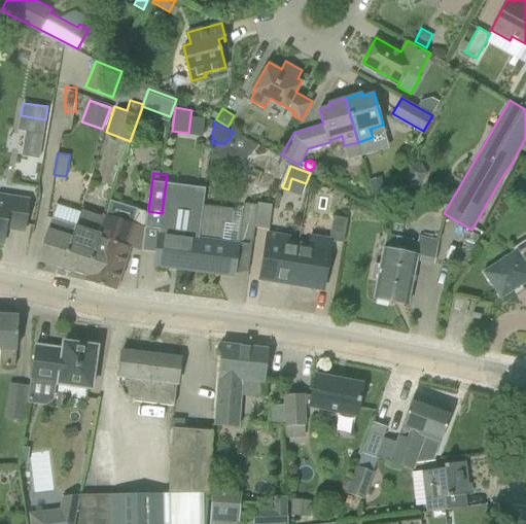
[(386,193),(383,181),(372,184),(378,208),(386,193)]
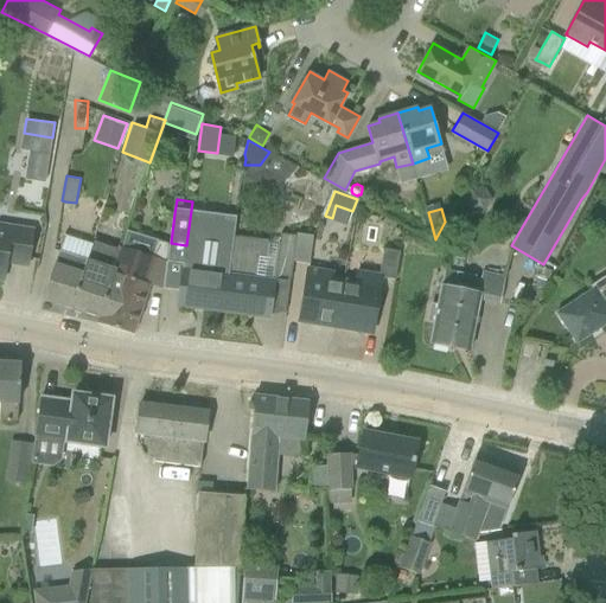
[(0,276),(5,277),(7,260),(29,263),(34,229),(0,223),(0,276)]
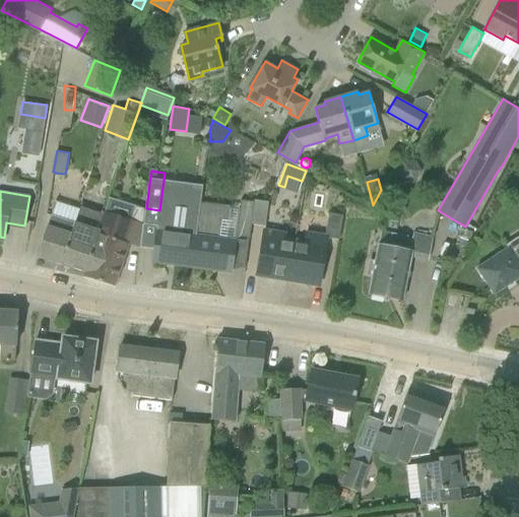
[(193,262),(201,201),(171,197),(169,211),(178,212),(176,233),(156,230),(152,259),(168,261),(168,259),(192,262),(192,264),(193,264),(193,262)]
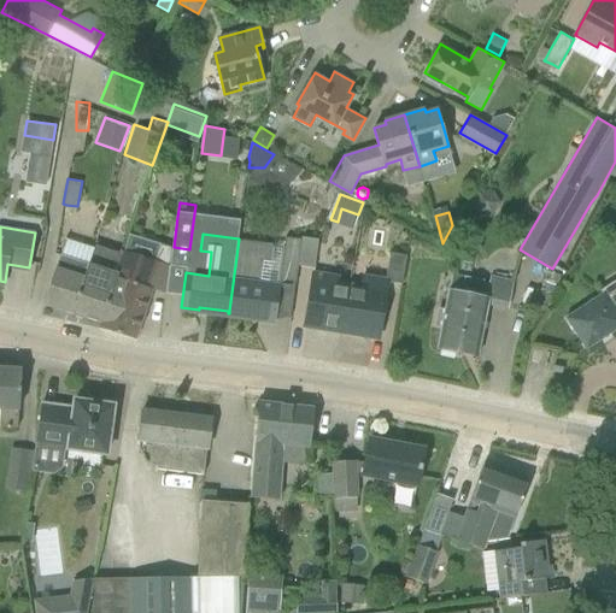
[(299,264),(303,237),(286,235),(285,245),(275,243),(239,239),(229,311),(258,316),(258,318),(275,319),(281,280),(295,282),(299,264)]
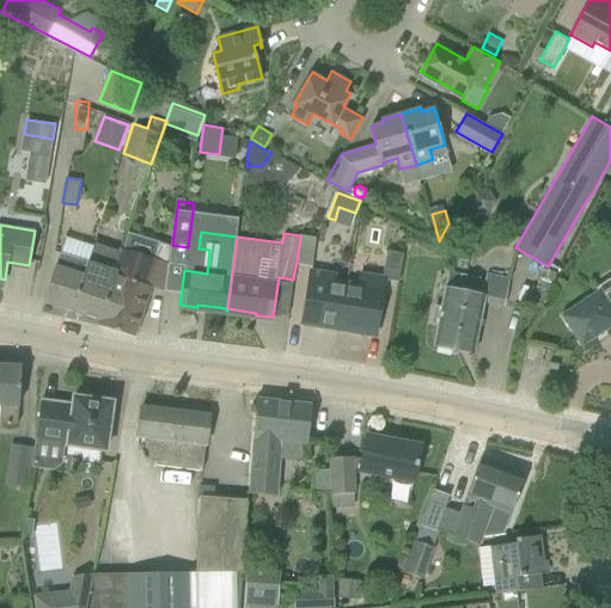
[(312,264),(316,235),(300,233),(300,235),(297,262),(312,264)]
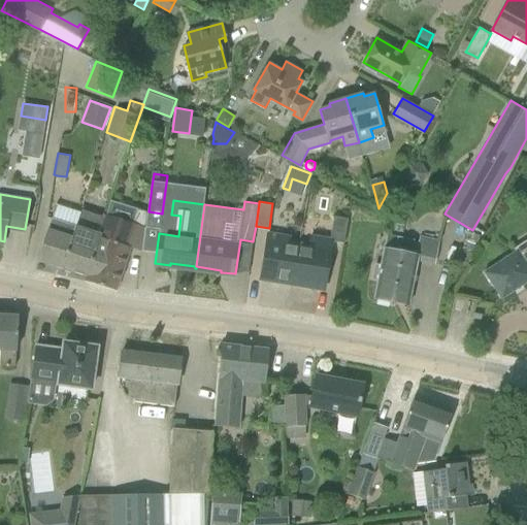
[(117,289),(117,287),(131,245),(126,244),(127,240),(142,241),(141,250),(142,250),(147,210),(138,207),(133,223),(104,214),(103,216),(100,227),(102,228),(86,280),(117,289)]
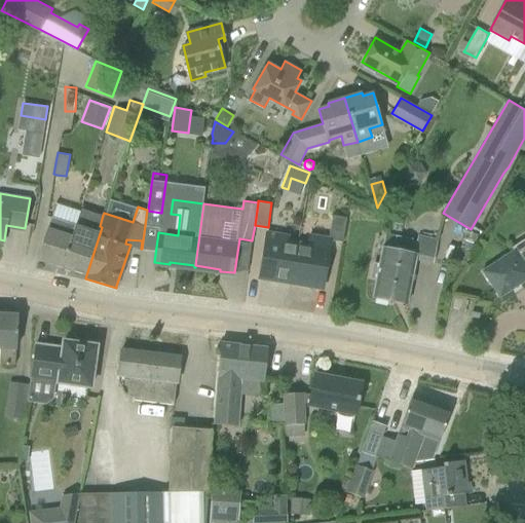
[(84,278),(85,278),(102,227),(100,226),(103,215),(82,208),(77,223),(63,266),(86,273),(84,278)]
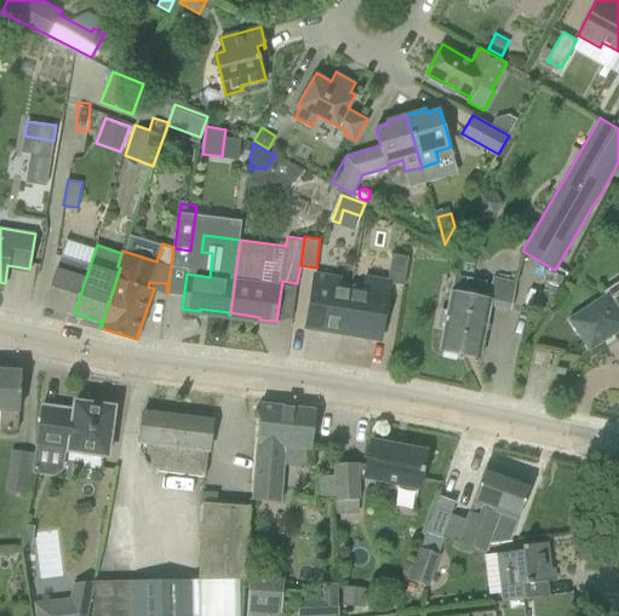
[(380,339),(391,282),(405,285),(410,255),(393,253),(388,277),(364,274),(361,287),(353,285),(344,333),(380,339)]
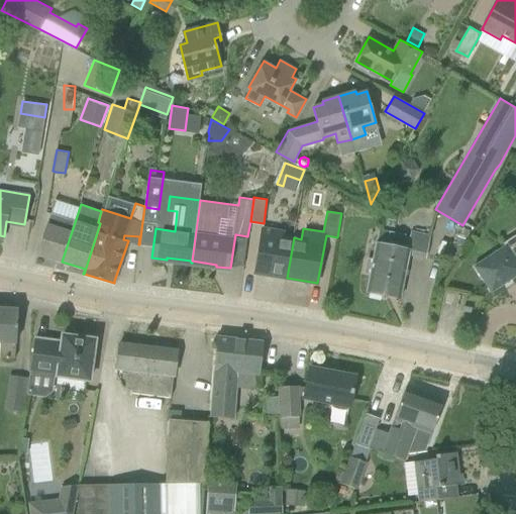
[(52,212),(36,254),(62,262),(76,219),(52,212)]
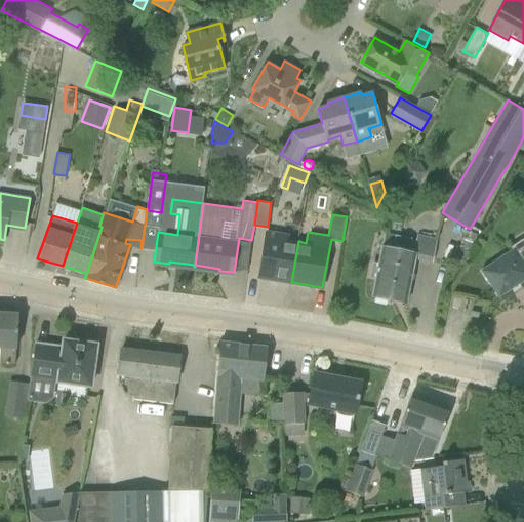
[(291,282),(298,241),(290,240),(292,233),(268,229),(259,277),(291,282)]
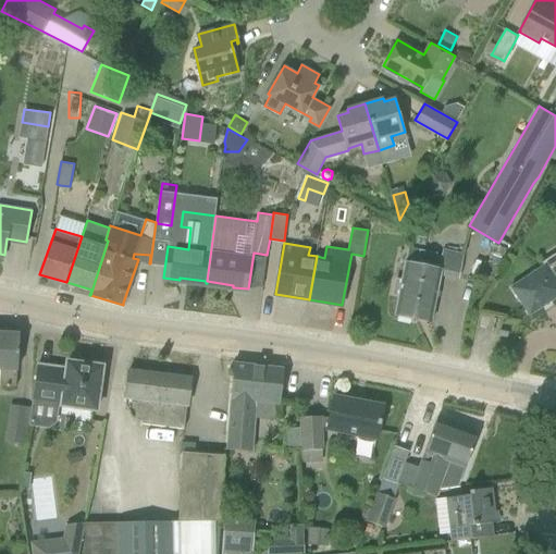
[(399,293),(395,314),(431,320),(441,272),(458,277),(464,254),(443,249),(442,255),(409,248),(403,279),(397,278),(395,292),(399,293)]
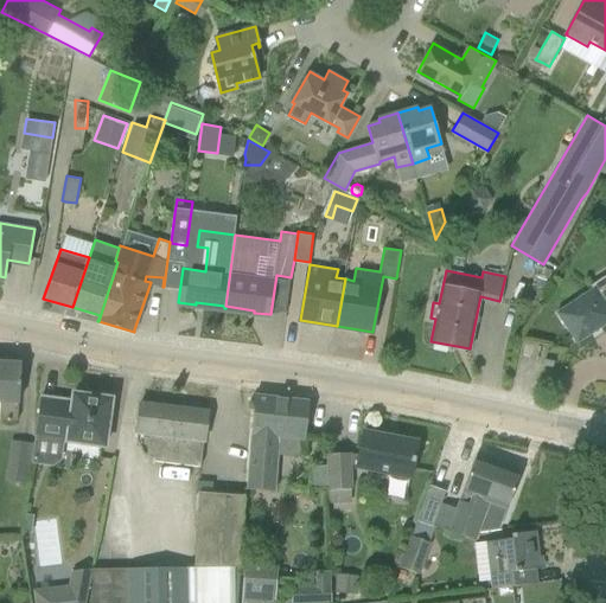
[(605,284),(595,290),(593,287),(557,310),(578,341),(605,322),(605,284)]
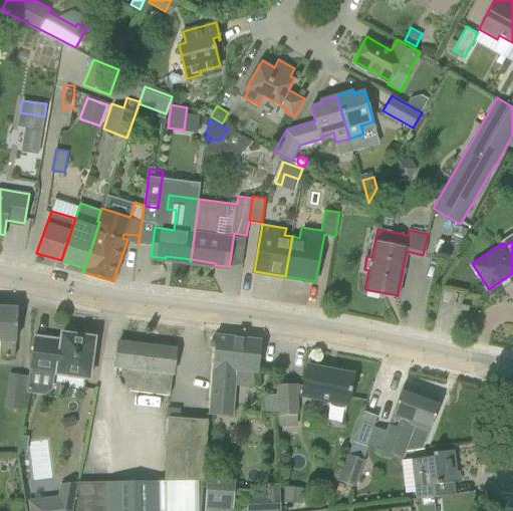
[(16,355),(18,307),(0,306),(0,338),(1,338),(1,354),(16,355)]
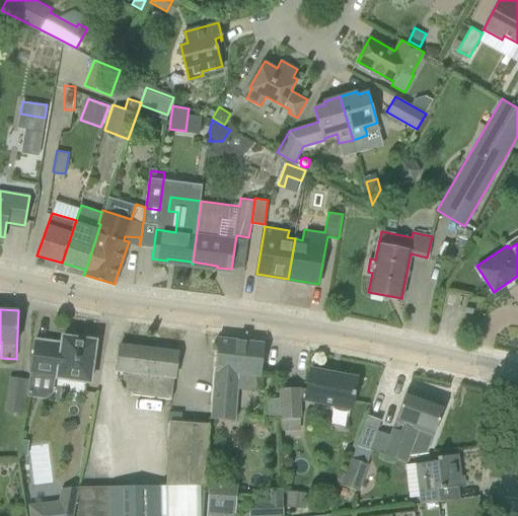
[(89,383),(93,360),(95,340),(92,340),(93,336),(77,334),(76,337),(63,336),(62,342),(35,339),(30,374),(56,377),(56,378),(89,383)]
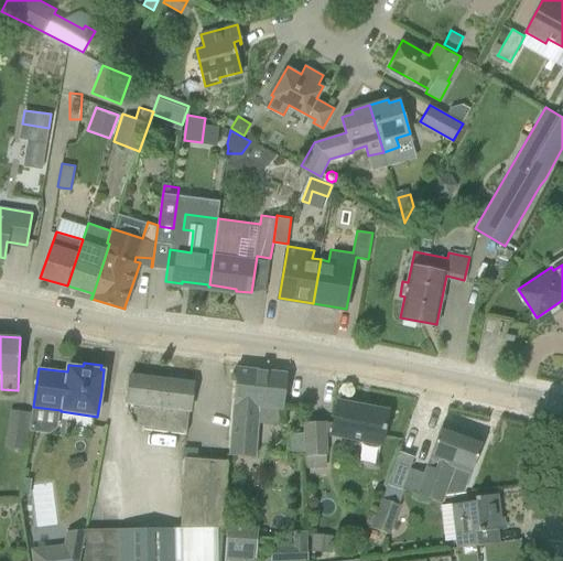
[(259,405),(284,407),(288,373),(237,366),(229,453),(256,455),(258,422),(259,405)]
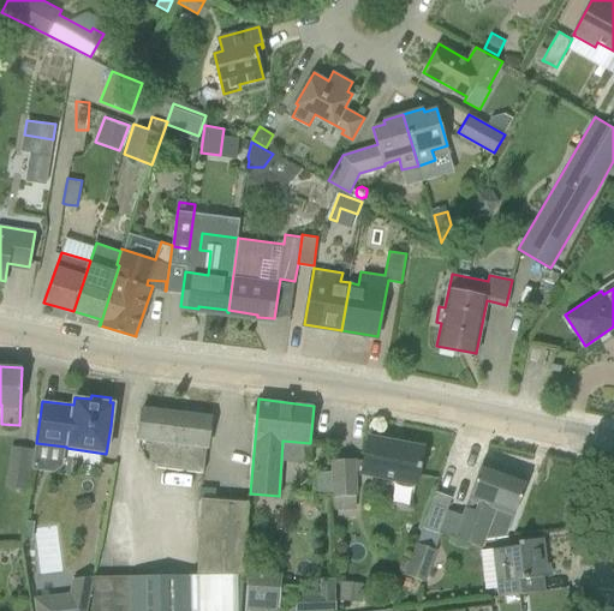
[(154,465),(165,466),(203,471),(207,445),(208,445),(212,414),(172,409),(143,406),(139,437),(158,439),(154,465)]
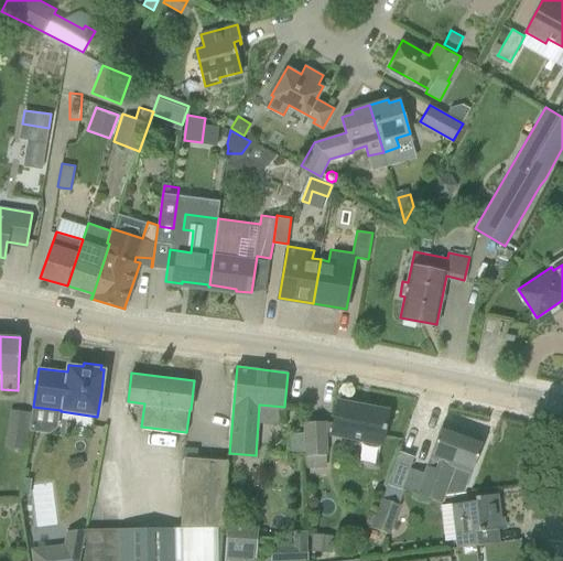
[(382,442),(388,409),(338,399),(334,420),(306,420),(306,454),(326,453),(326,431),(382,442)]
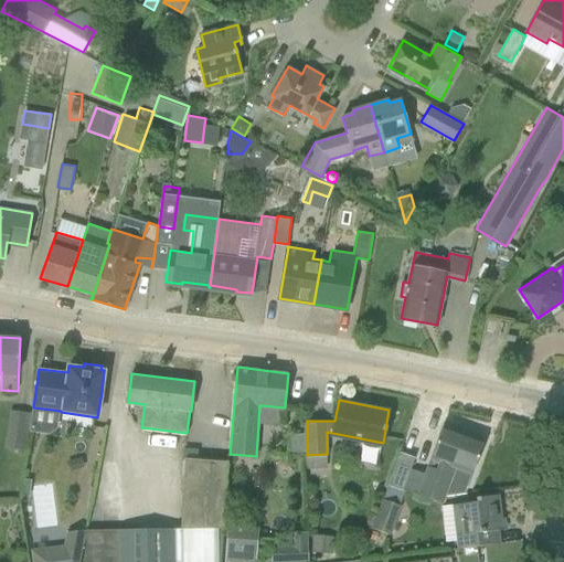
[(11,411),(7,447),(24,449),(30,413),(11,411)]
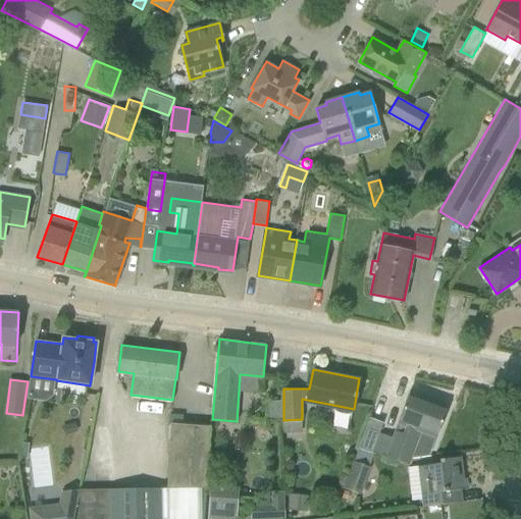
[(409,463),(411,458),(420,430),(436,436),(448,405),(409,392),(394,436),(380,431),(373,452),(409,463)]
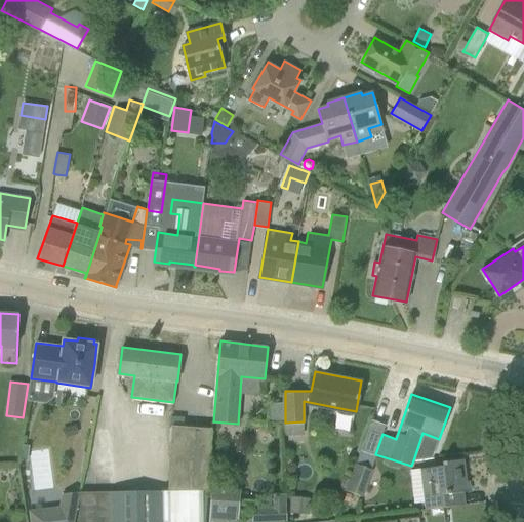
[(168,490),(80,491),(79,521),(205,521),(212,427),(184,426),(172,425),(168,490)]
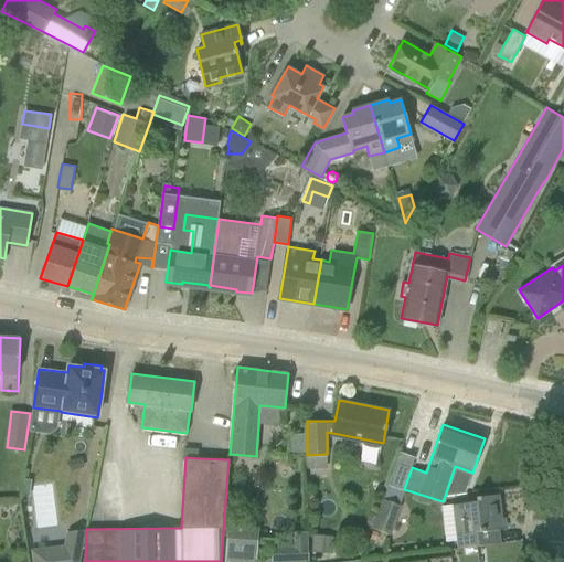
[(458,547),(500,542),(500,541),(497,541),(496,529),(502,528),(499,494),(477,496),(477,500),(442,505),(446,541),(458,539),(458,547)]
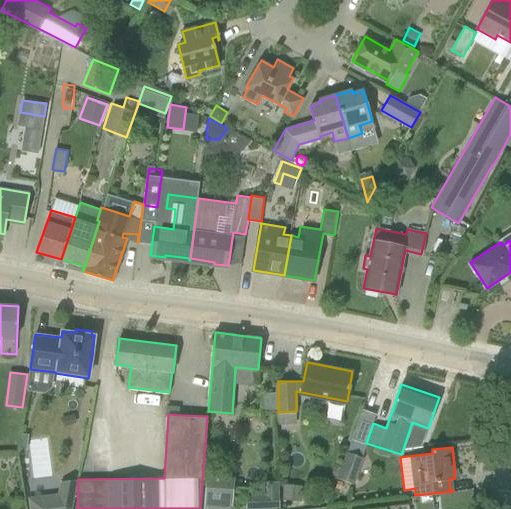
[(364,457),(348,451),(339,478),(354,483),(364,457)]
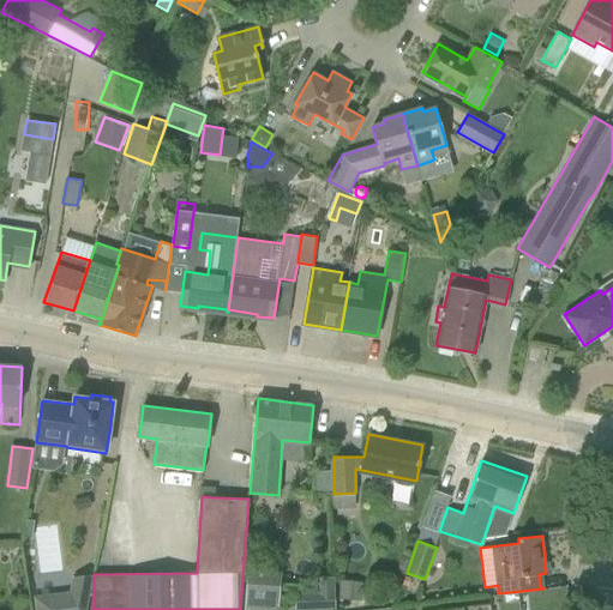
[(277,609),(278,605),(280,592),(272,591),(274,571),(248,568),(244,609),(277,609)]
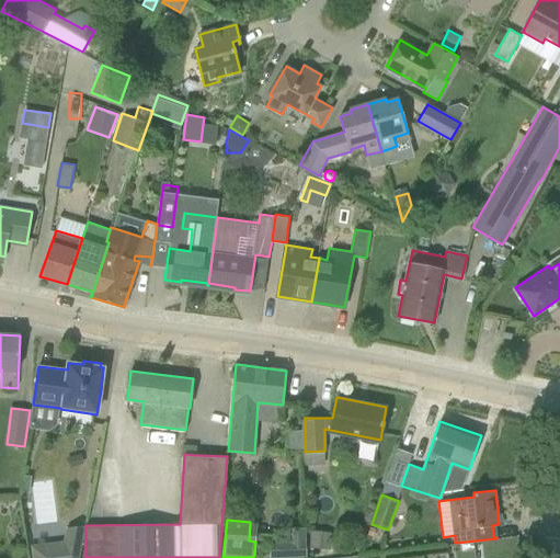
[(32,557),(79,557),(83,537),(83,525),(67,526),(64,539),(30,544),(32,557)]
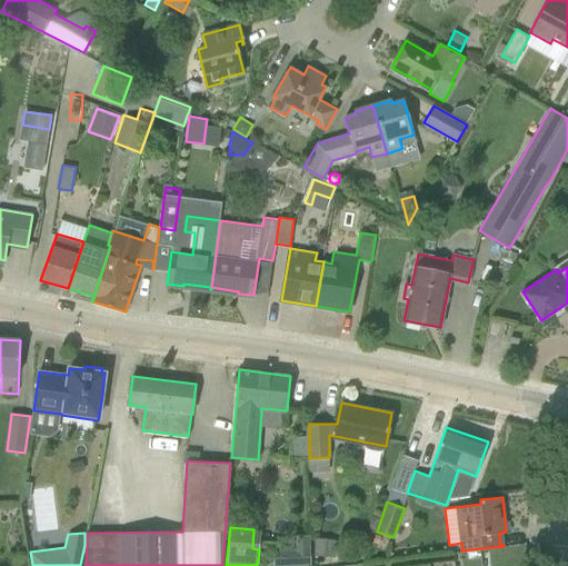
[(295,548),(273,549),(275,565),(311,564),(310,534),(294,534),(295,548)]
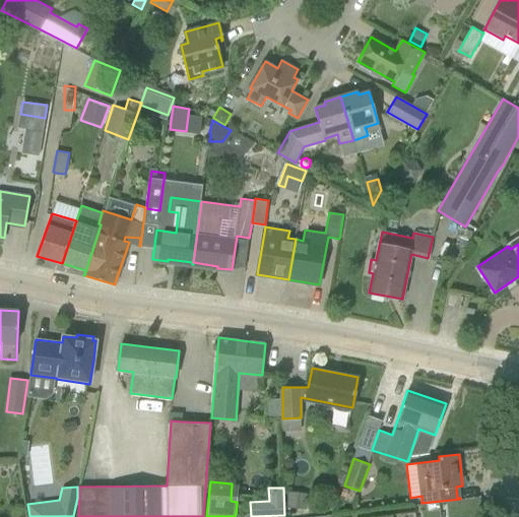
[(309,492),(288,490),(287,506),(307,508),(309,492)]
